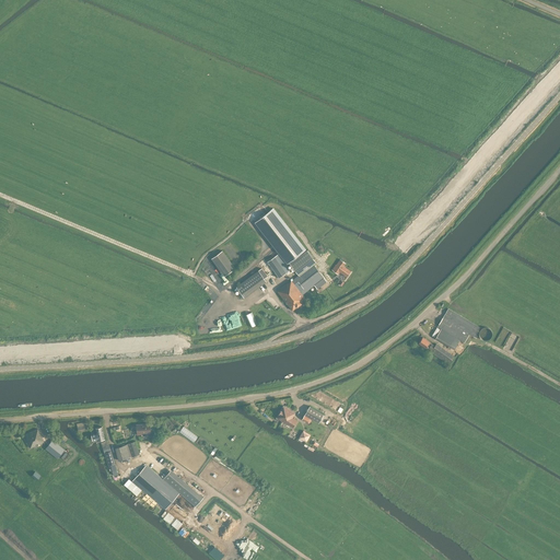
[(272,208),(268,212),(265,214),(263,217),(259,219),(256,221),(256,222),(288,264),(305,249),(272,208)]
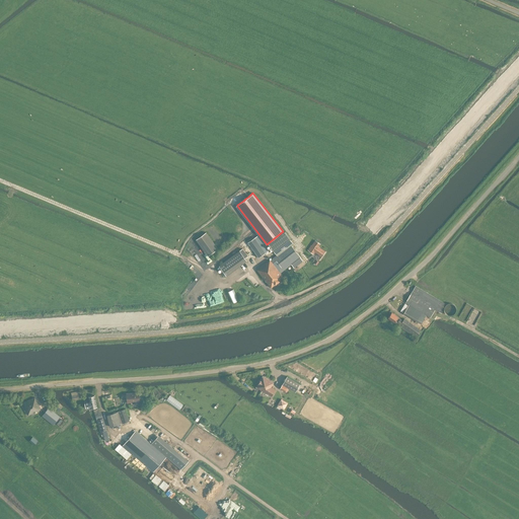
[(208,255),(218,248),(207,231),(197,239),(208,255)]
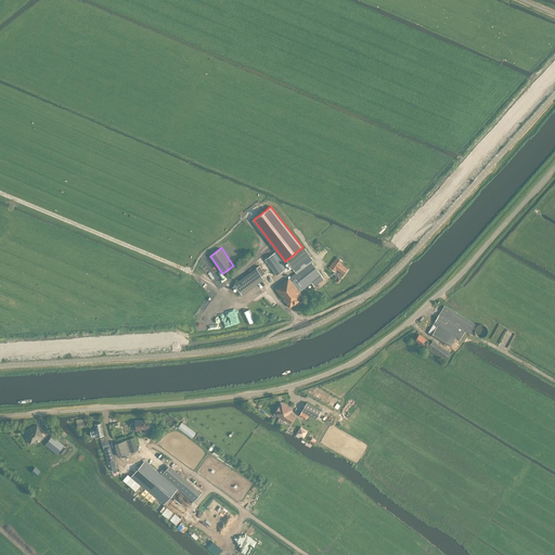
[(272,254),(265,259),(276,275),(287,269),(275,252),(272,254)]
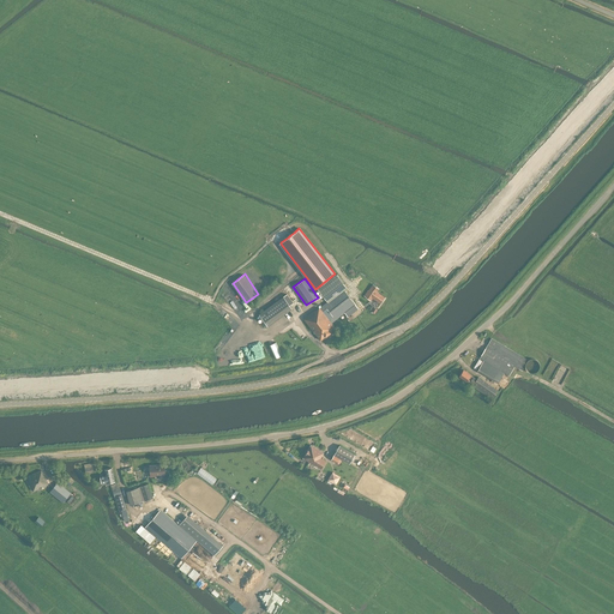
[(379,289),(373,284),(368,290),(363,296),(371,301),(373,298),(375,300),(377,300),(380,302),(384,298),(377,292),(379,289)]
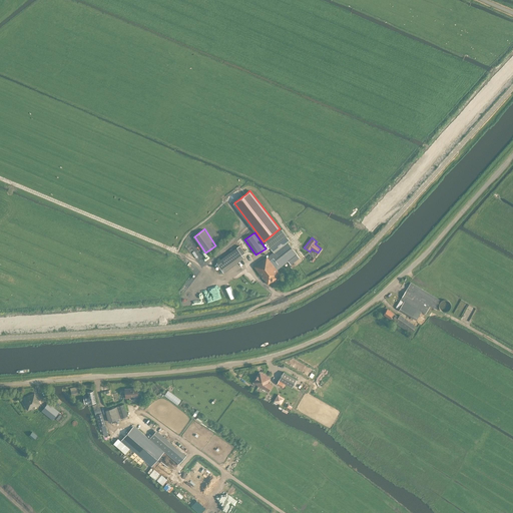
[(297,254),(287,241),(274,251),(268,257),(267,257),(264,260),(263,260),(253,267),(268,285),(281,275),(277,270),(297,254)]
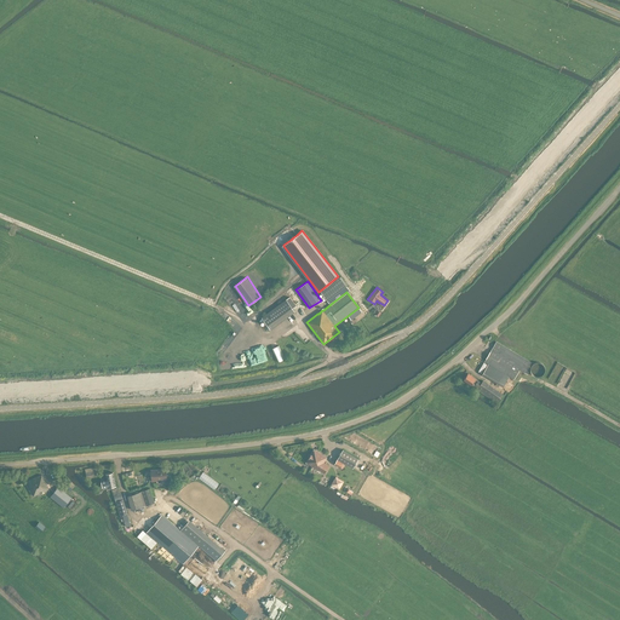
[(262,316),(270,328),(299,309),(291,297),(262,316)]
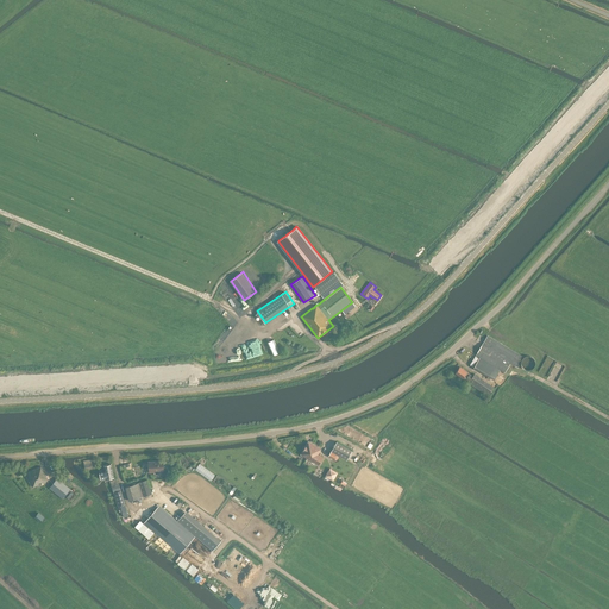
[(506,371),(510,363),(515,365),(521,355),(488,336),(476,356),(479,358),(473,368),(479,371),(494,380),(498,371),(500,370),(502,371),(504,372),(506,371)]
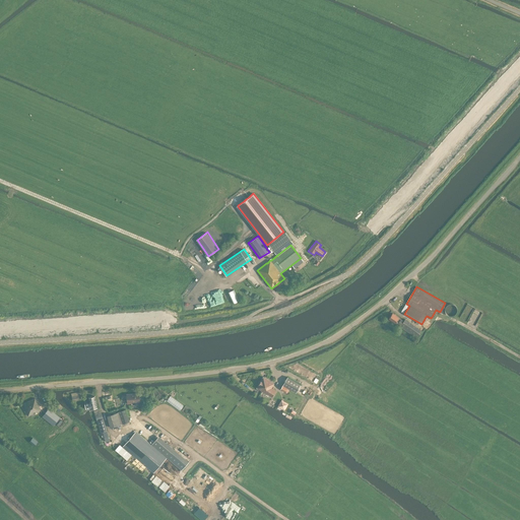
[(459,309),(458,307),(458,306),(457,305),(455,303),(454,303),(453,303),(452,303),(450,303),(449,303),(448,304),(447,305),(446,306),(446,308),(446,309),(446,310),(446,311),(447,312),(447,313),(448,314),(449,315),(451,315),(452,316),(453,316),(454,315),(455,315),(457,314),(457,313),(458,312),(458,311),(459,309)]
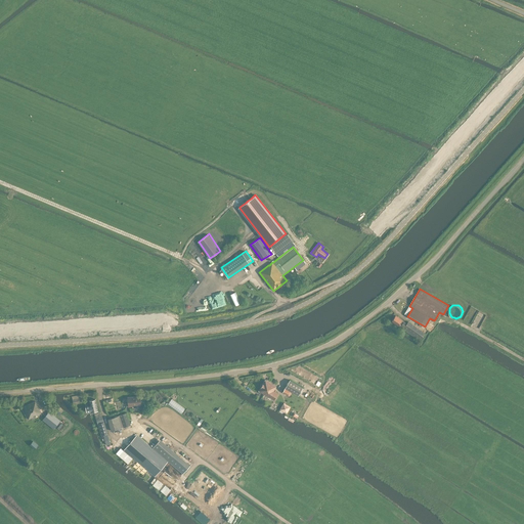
[(394,318),(393,319),(392,320),(398,325),(403,329),(420,341),(423,337),(425,334),(407,321),(406,323),(403,321),(401,320),(395,315),(394,318)]
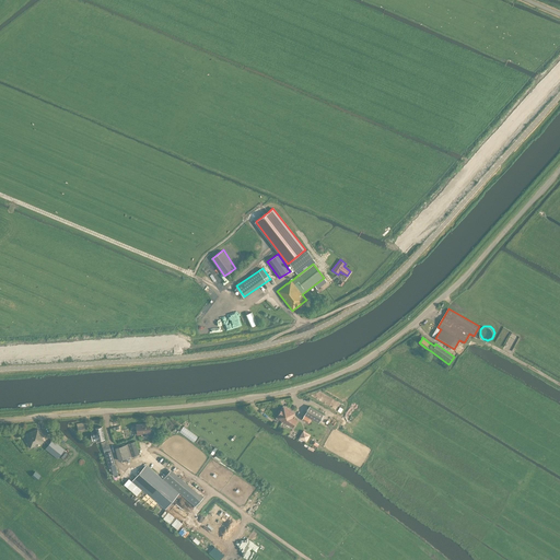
[(293,428),(296,420),(292,418),(295,412),(283,406),(276,418),(277,418),(293,428)]
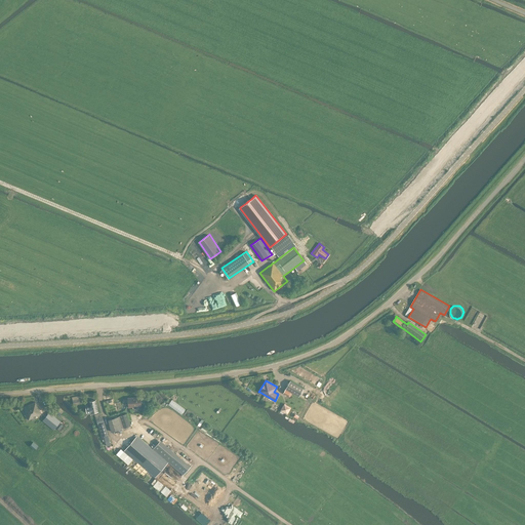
[(298,397),(304,389),(290,380),(285,389),(298,397)]
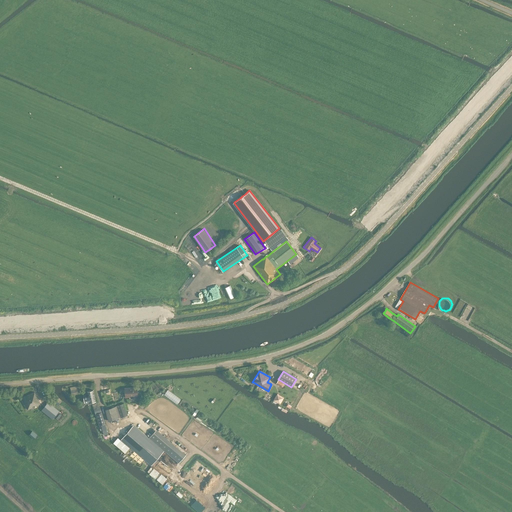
[(129,396),(137,396),(137,387),(125,388),(125,398),(129,397),(129,396)]
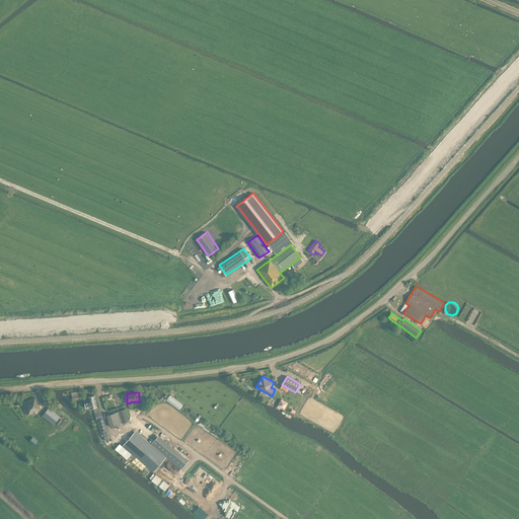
[(170,394),(166,400),(179,410),(183,404),(170,394)]
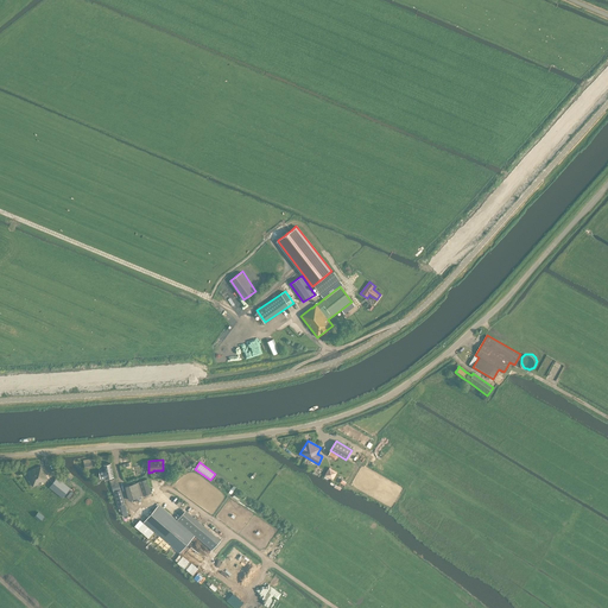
[(101,479),(106,477),(106,479),(114,476),(111,463),(103,464),(105,470),(100,472),(101,479)]
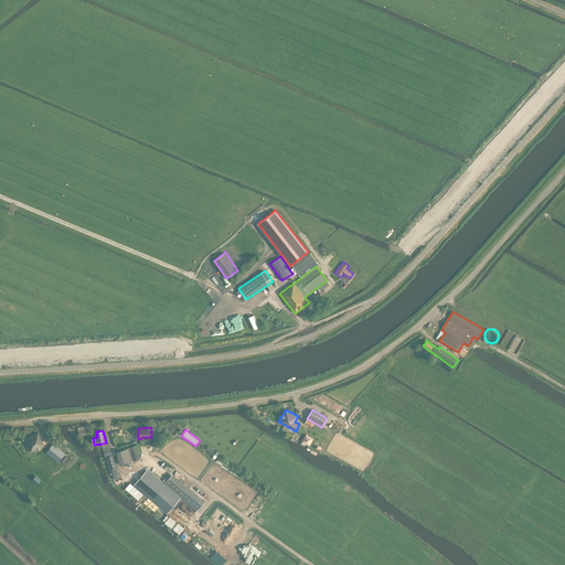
[(31,452),(44,446),(41,439),(38,433),(24,439),(25,441),(23,443),(28,454),(31,452)]
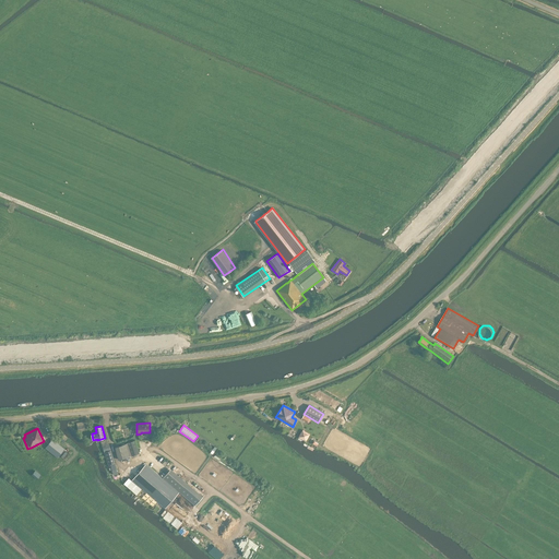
[(309,435),(302,430),(298,437),(305,441),(309,435)]
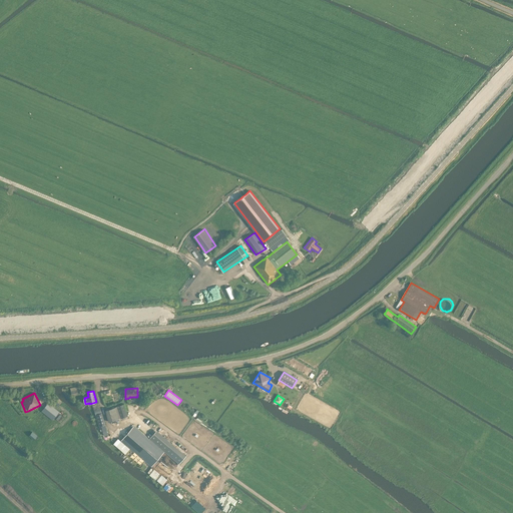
[(53,420),(59,412),(48,403),(42,411),(53,420)]
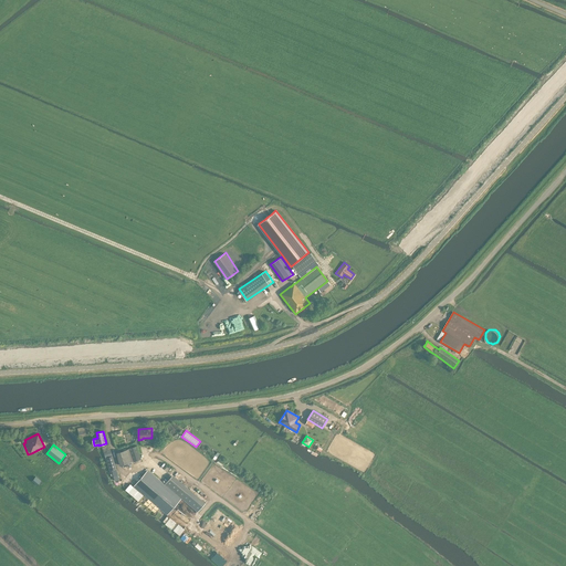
[(105,457),(112,454),(108,446),(102,448),(105,457)]
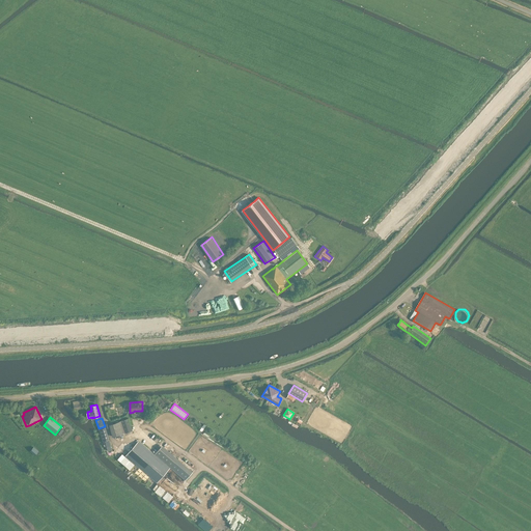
[(120,421),(119,422),(109,425),(113,437),(124,432),(124,434),(129,432),(132,430),(129,419),(120,421)]
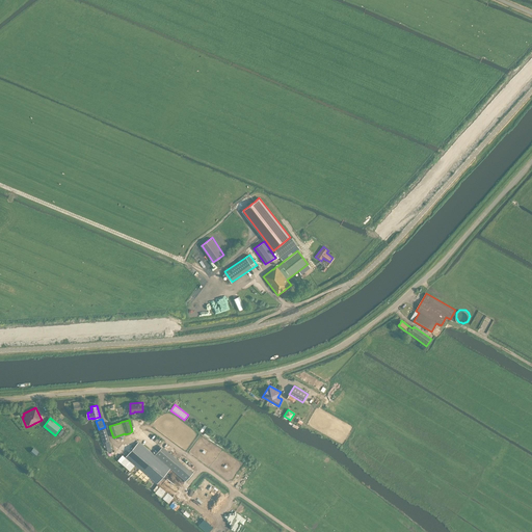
[(109,441),(106,428),(100,430),(103,443),(109,441)]
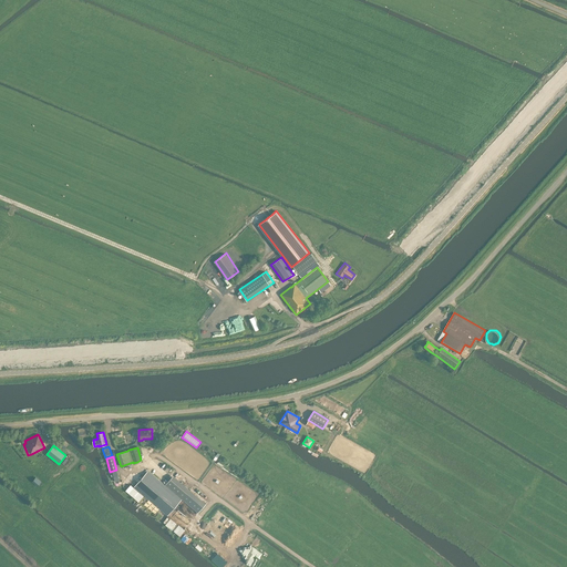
[(174,507),(182,500),(148,471),(134,487),(167,516),(174,507)]
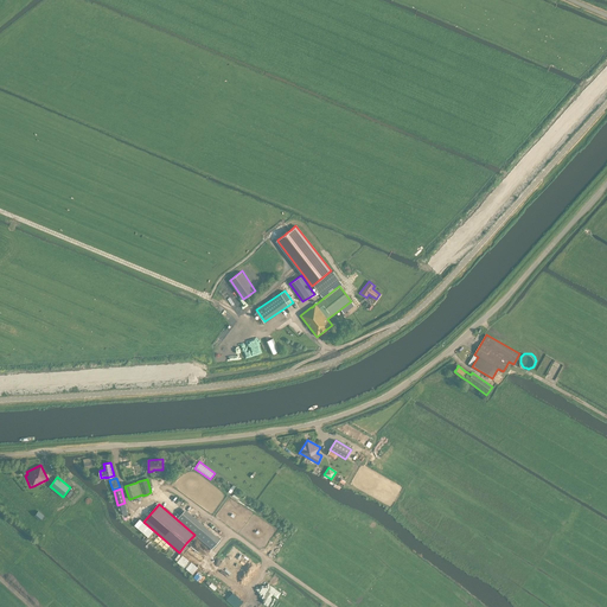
[(177,518),(195,534),(203,523),(186,509),(177,518)]
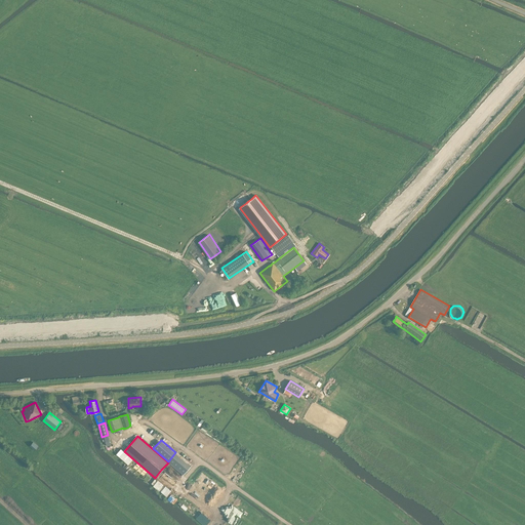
[(188,463),(188,462),(187,460),(187,459),(186,458),(184,457),(182,456),(180,456),(179,456),(178,456),(176,457),(175,458),(174,459),(173,460),(173,462),(173,463),(173,465),(173,466),(174,468),(175,469),(175,470),(177,470),(178,471),(179,471),(182,471),(183,471),(185,470),(186,469),(187,468),(187,467),(188,466),(188,463)]
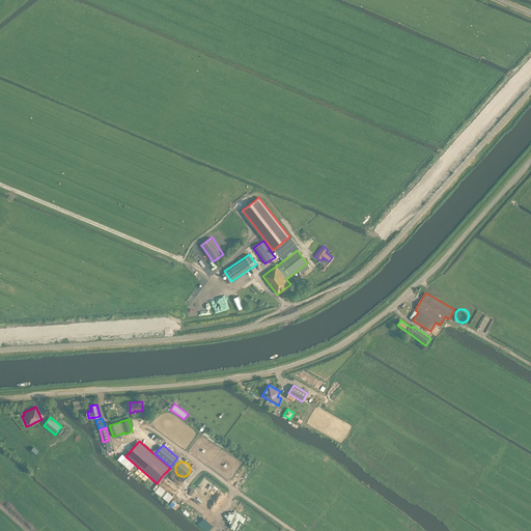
[(212,499),(218,487),(210,482),(207,486),(213,490),(207,497),(212,499)]
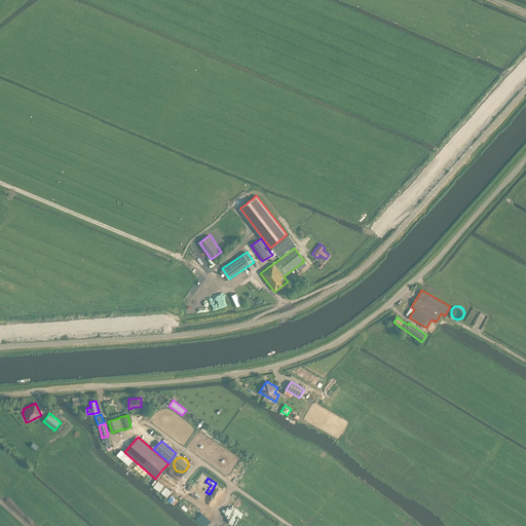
[(167,497),(172,491),(156,480),(152,486),(167,497)]
